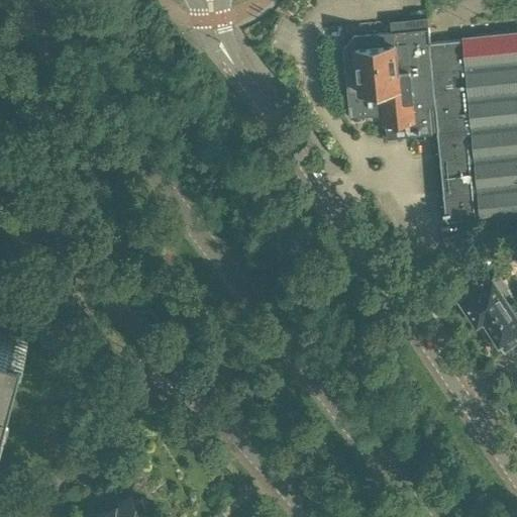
[(386,136),(413,133),(432,131),(429,106),(435,105),(429,50),(428,41),(427,27),(353,33),(343,47),(349,115),(382,112),(383,123),(385,123),(386,136)]
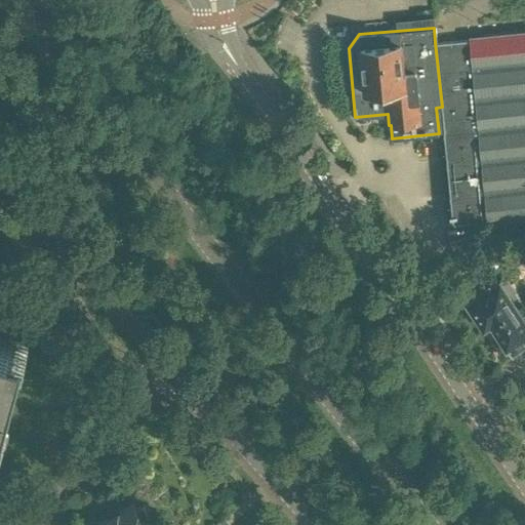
[(495,221),(524,217),(524,31),(469,36),(470,39),(435,42),(436,51),(442,107),(444,134),(452,221),(487,217),(487,221),(495,221)]
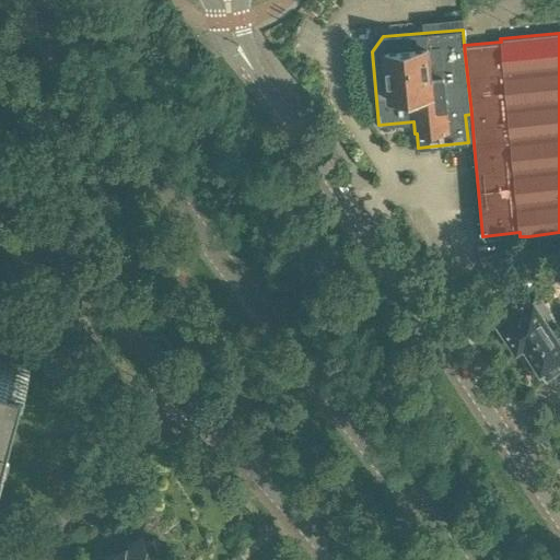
[(559,264),(549,261),(533,273),(540,286),(551,279),(559,280),(559,264)]
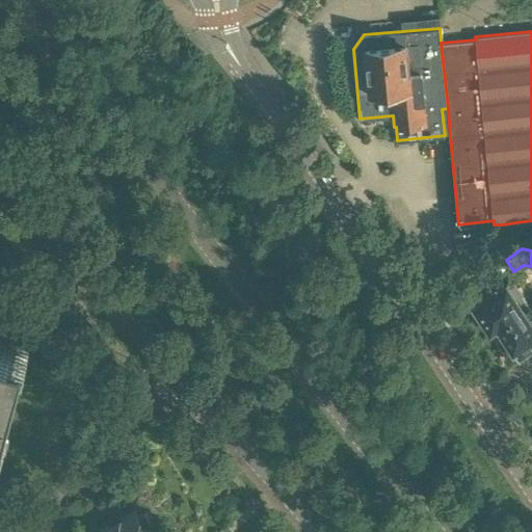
[(490,331),(491,330),(529,306),(528,306),(522,310),(513,296),(520,292),(512,281),(497,291),(496,290),(482,298),(484,300),(474,307),(490,331)]
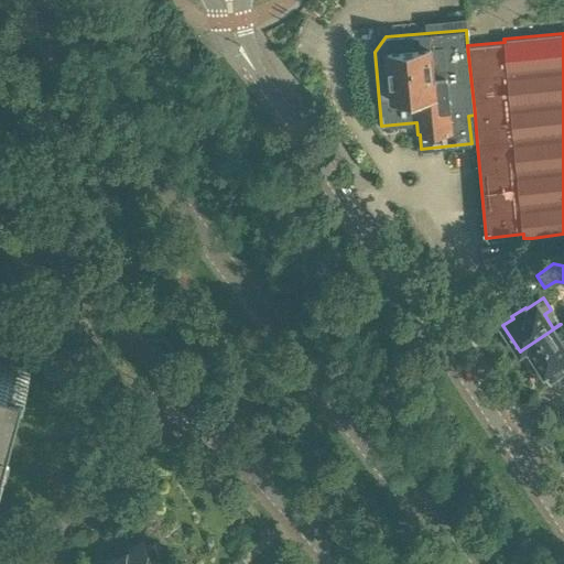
[(563,337),(563,329),(561,324),(521,350),(531,365),(537,361),(549,379),(563,369),(563,344),(561,339),(563,337)]
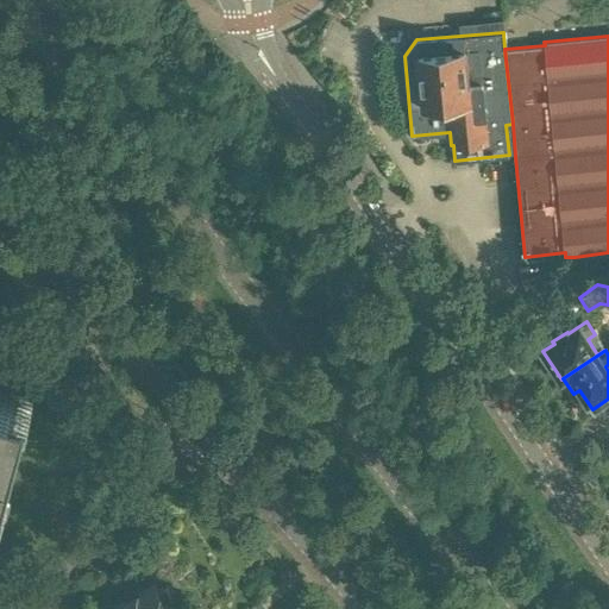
[(0,485),(7,488),(18,446),(27,410),(11,406),(13,396),(0,393),(0,485)]
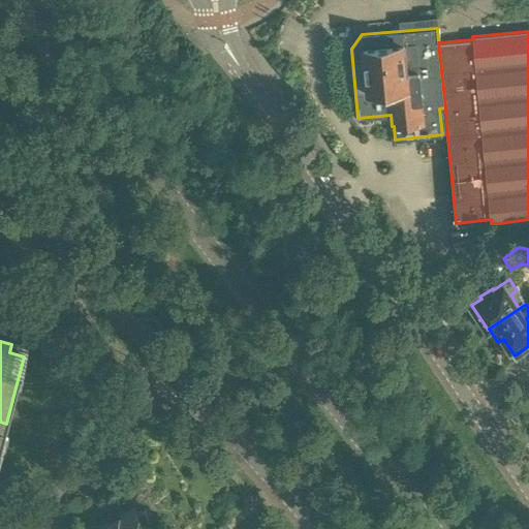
[(132,508),(100,525),(102,528),(144,528),(142,525),(149,520),(144,509),(134,512),(132,508)]
